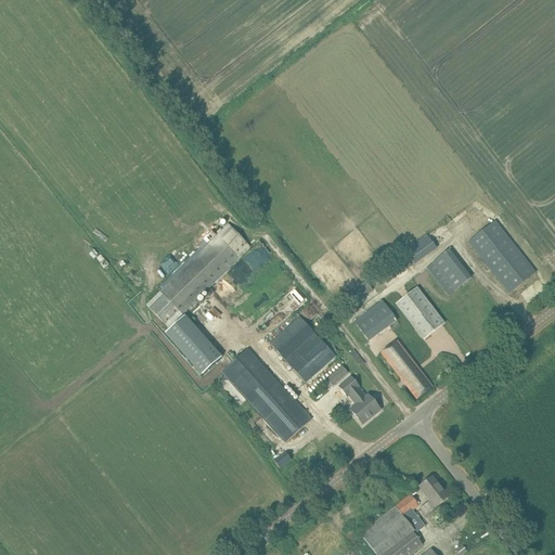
[(495,221),(468,242),(510,294),(536,273),(495,221)]
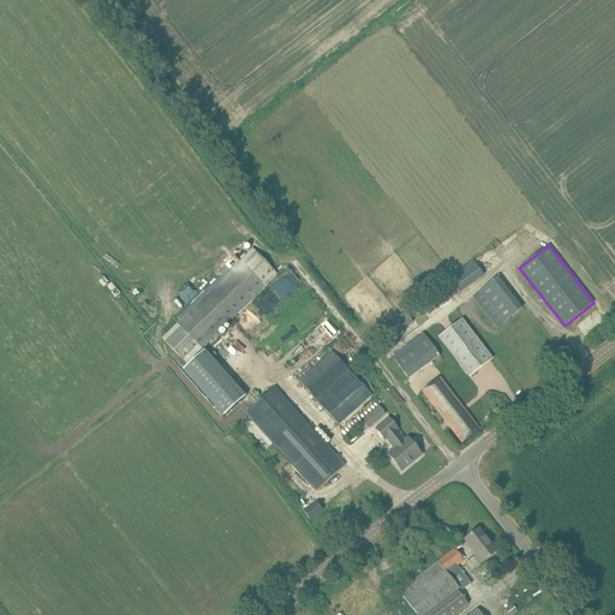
[(254,249),(162,339),(186,364),(278,273),(254,249)]
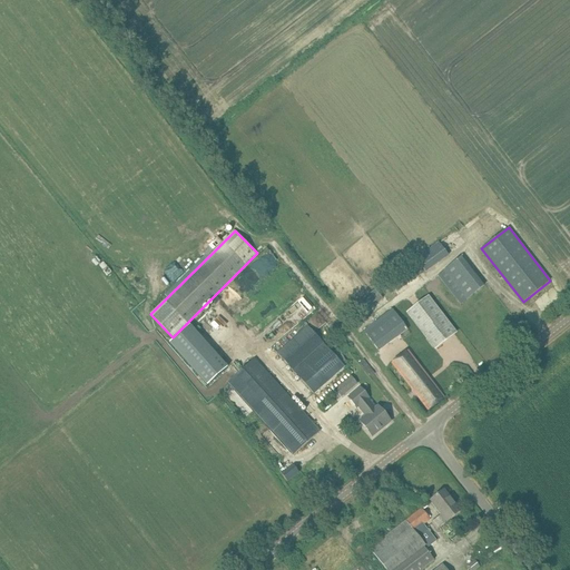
[(418,258),(426,273),(449,256),(439,243),(418,258)]
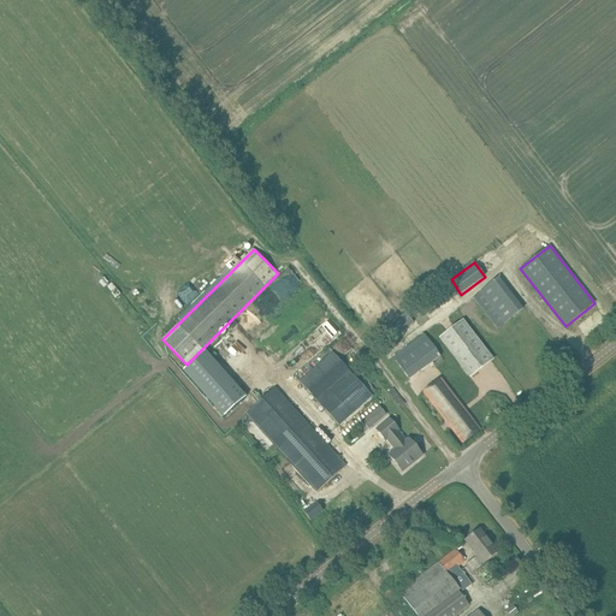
[(498,278),(480,294),(504,324),(523,309),(498,278)]
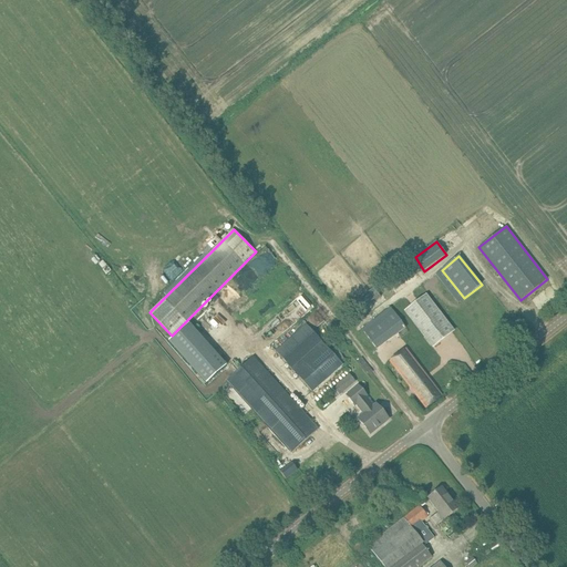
[(352,302),(359,311),(379,298),(372,289),(352,302)]
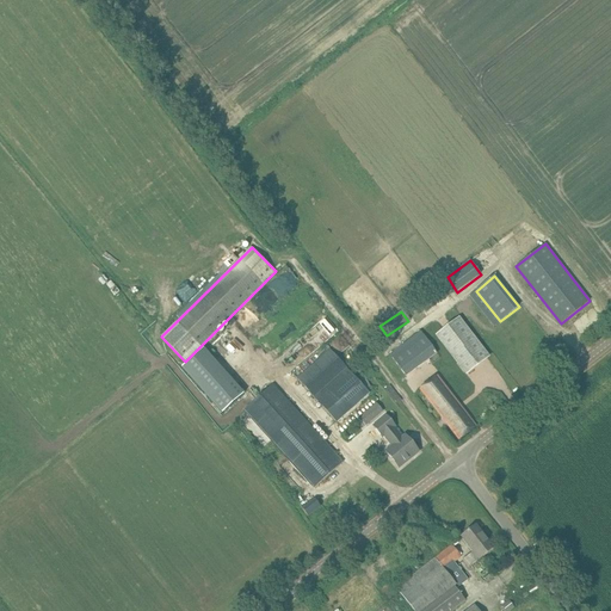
[(230,318),(226,322),(230,327),(235,321),(230,318)]
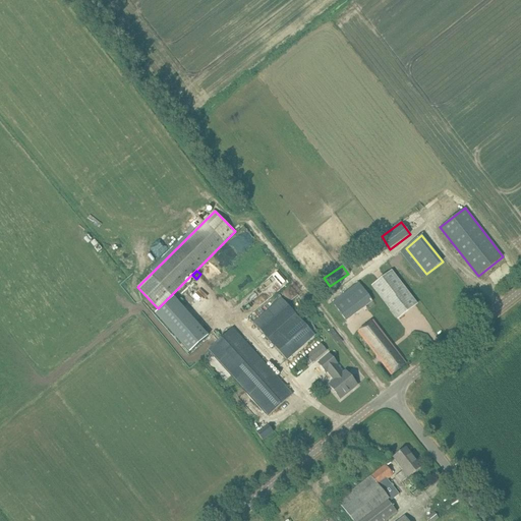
[(372,287),(397,319),(416,304),(392,272),(372,287)]
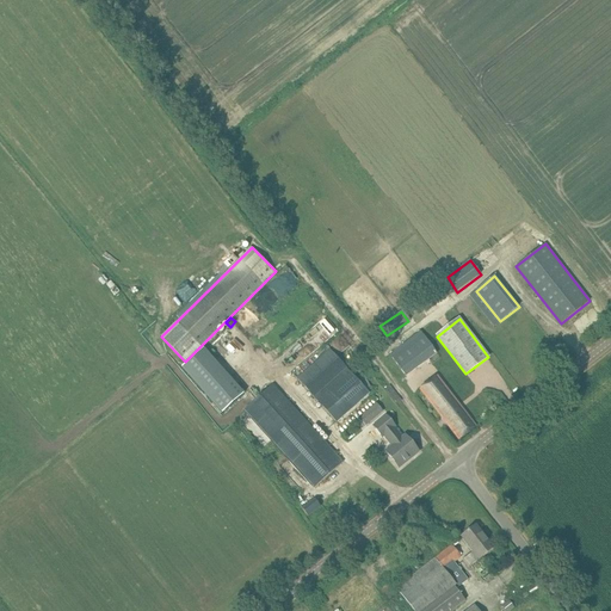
[(390,356),(407,376),(437,352),(421,332),(390,356)]
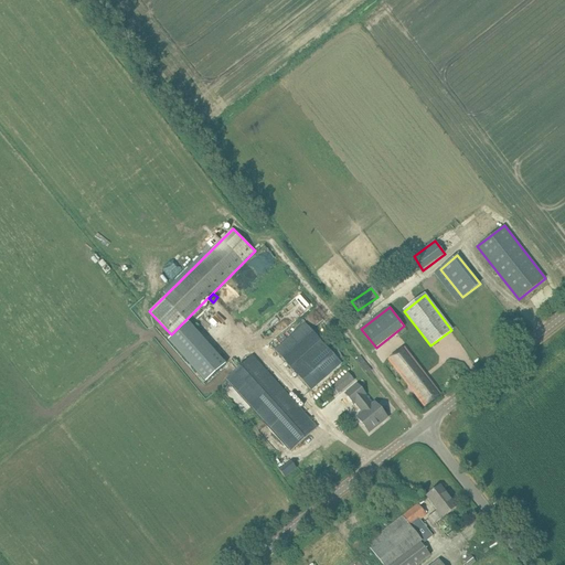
[(205,382),(225,364),(188,322),(168,340),(205,382)]
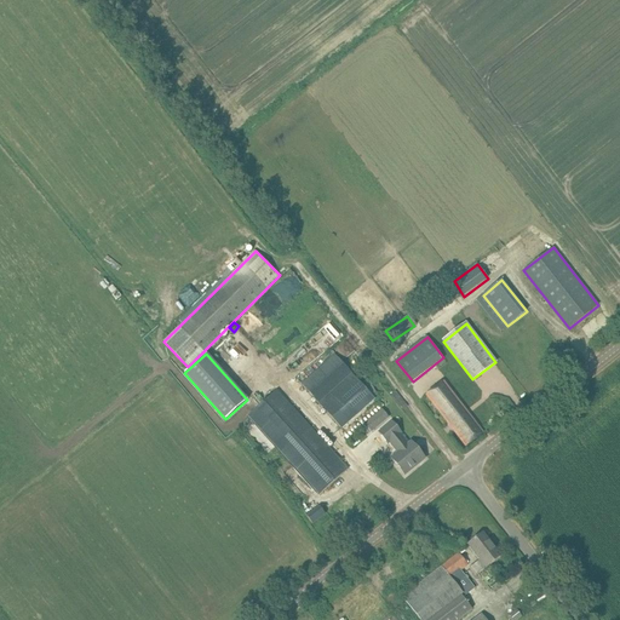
[(375,400),(334,355),(302,384),(342,430),(375,400)]
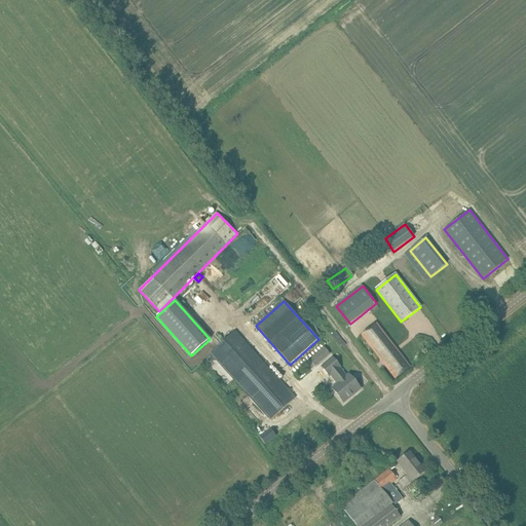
[(376,324),(362,336),(395,379),(410,367),(376,324)]
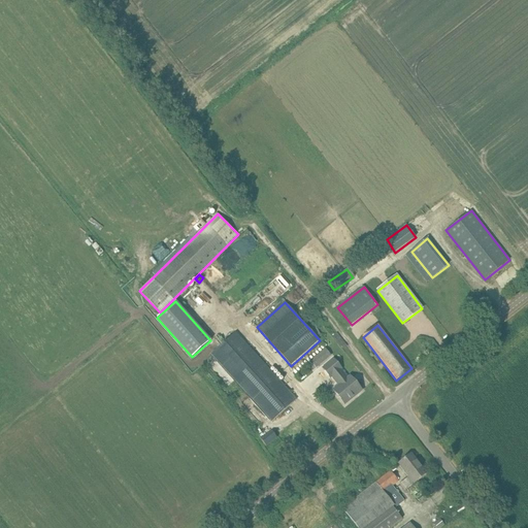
[(236,332),(211,354),(272,422),(297,399),(236,332)]
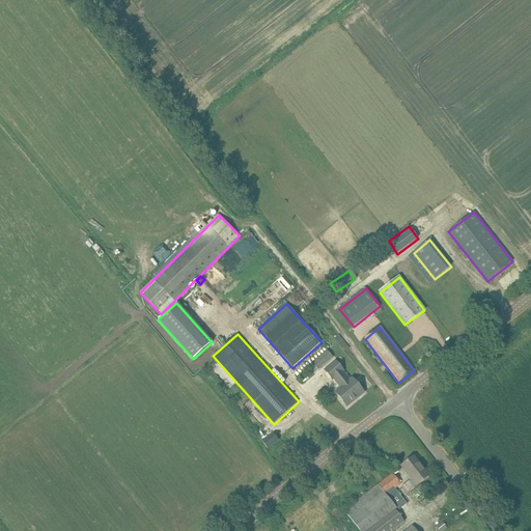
[(327,351),(312,363),(317,369),(332,358),(327,351)]
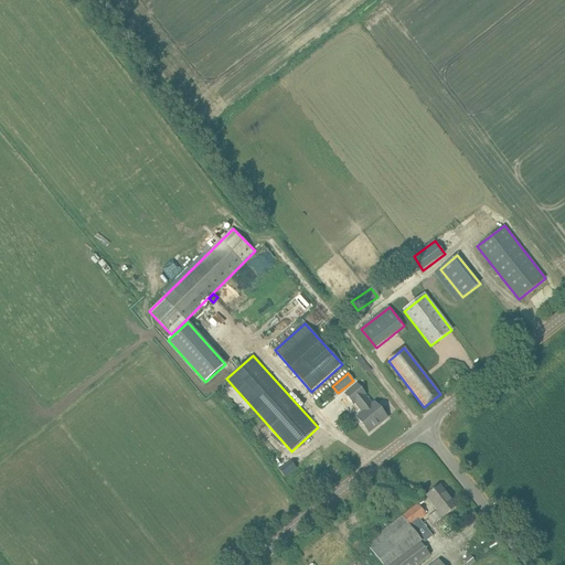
[(362,412),(355,417),(369,434),(387,417),(374,402),(372,403),(365,395),(366,395),(358,383),(344,394),(354,406),(355,404),(362,412)]
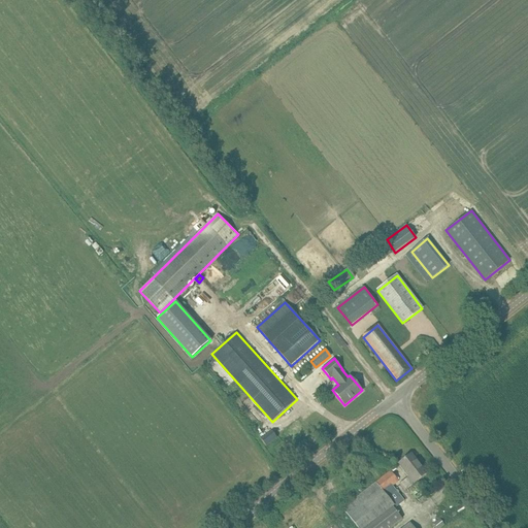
[(261,439),(266,447),(276,438),(272,431),(261,439)]
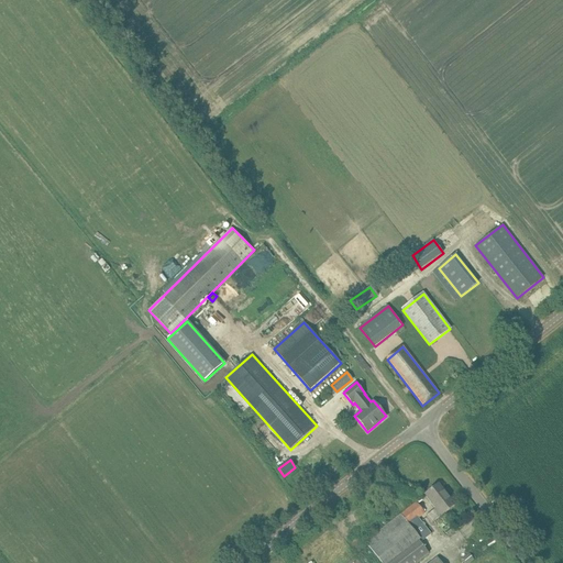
[(426,495),(435,508),(426,516),(432,523),(441,516),(454,506),(438,485),(426,495)]
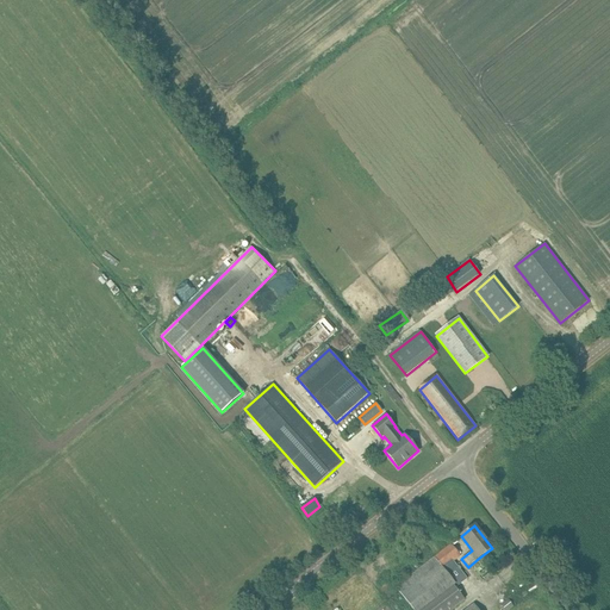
[(467,579),(454,561),(460,556),(450,545),(434,558),(408,578),(396,587),(412,609),(452,609),(465,601),(454,586),(455,585),(458,587),(467,579)]
